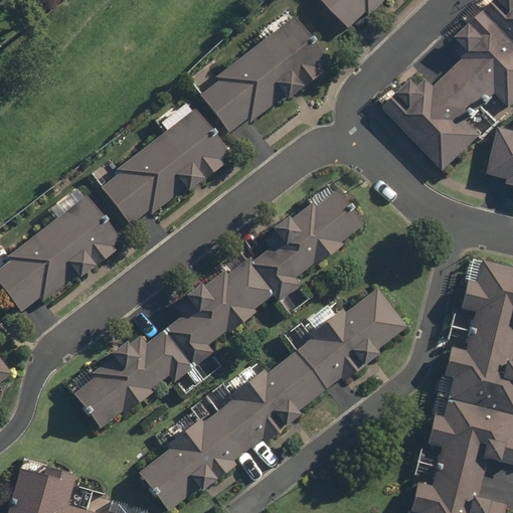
[(324,0),(353,30),(370,14),(373,17),(391,0),(324,0)]
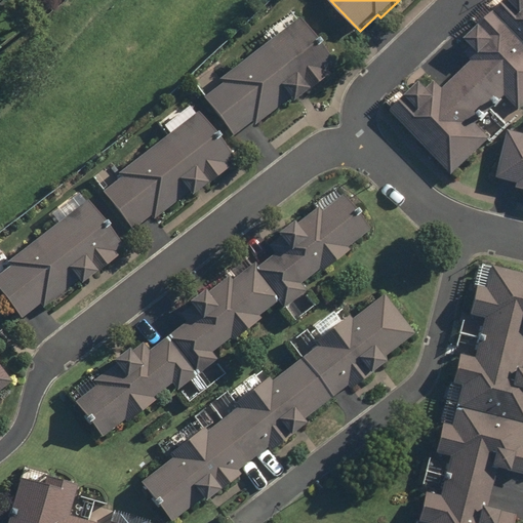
[(397,113),(457,177),(496,141),(480,124),(510,95),(522,109),(522,0),(513,0),(470,41),(476,47),(469,54),(477,62),(446,90),(439,82),(431,90),(427,85),(397,113)]
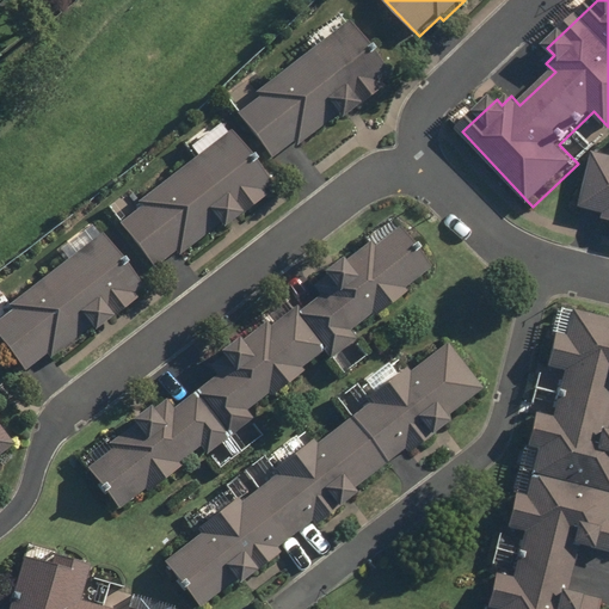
[(349,23),(257,94),(260,99),(237,118),(272,162),(294,145),(297,148),(337,118),(340,122),(386,87),(381,82),(391,75),(349,23)]
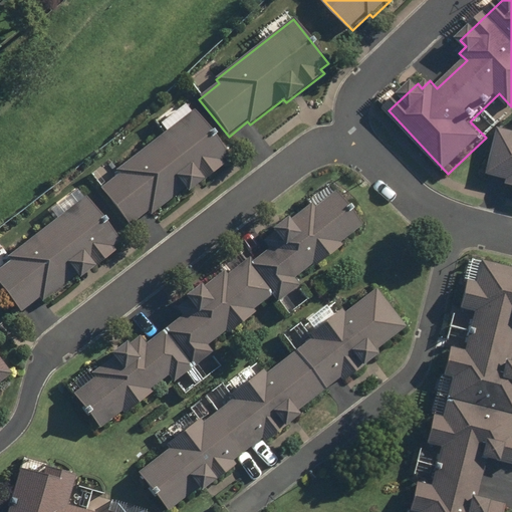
[(194,110),(116,172),(119,176),(99,191),(129,228),(148,214),(150,217),(183,191),(187,195),(224,165),(221,161),(229,156),(194,110)]
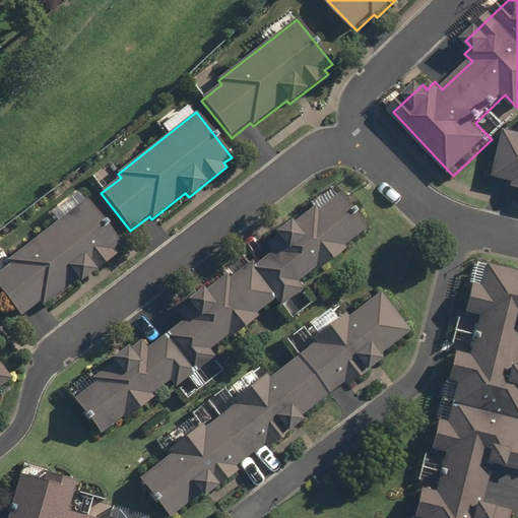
[(516,188),(517,188),(517,132),(508,130),(496,178),(517,183),(516,188)]
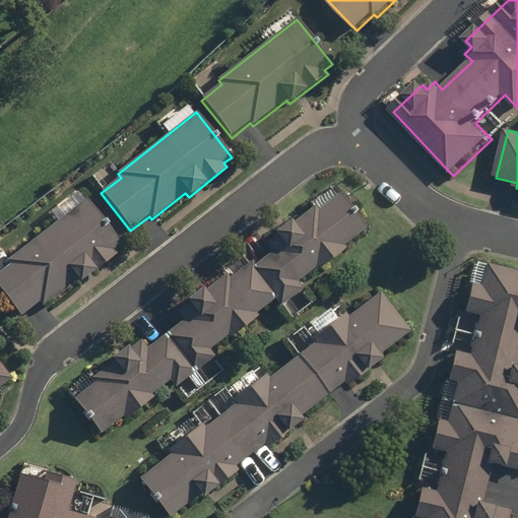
[(74,397),(102,432),(124,414),(126,417),(154,395),(152,392),(171,378),(176,385),(215,354),(210,347),(228,334),(230,337),(259,315),(257,312),(275,297),(280,304),(303,286),(298,280),(315,266),(318,269),(346,247),(343,243),(367,225),(339,192),(318,208),(314,203),(277,233),(283,240),(255,262),(253,259),(232,275),(229,272),(206,288),(204,286),(188,299),(196,310),(149,346),(142,337),(131,346),(129,343),(91,373),(96,379),(74,397)]
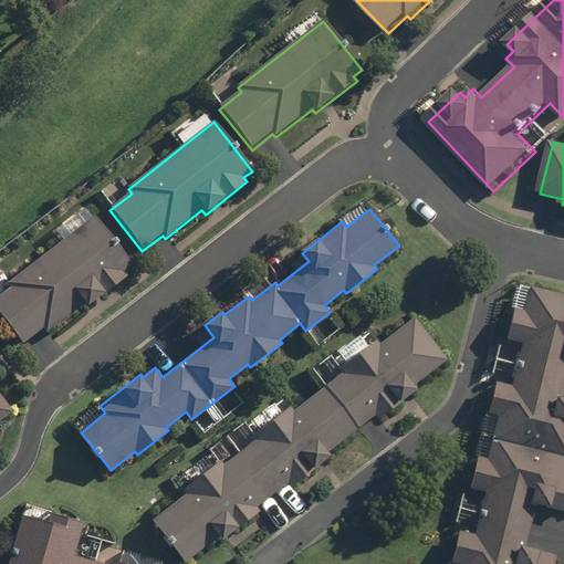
[(95,218),(9,284),(13,289),(0,299),(0,316),(23,346),(44,331),(47,334),(83,305),(87,310),(128,277),(125,272),(134,267),(95,218)]
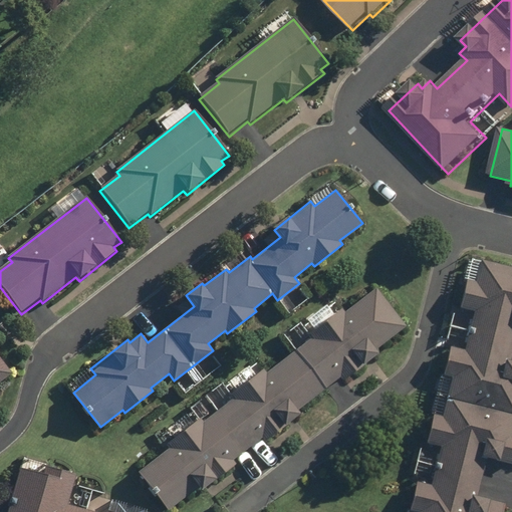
[(502,511),(505,499),(479,494),(487,456),(511,461),(511,268),(480,261),(476,279),(467,278),(461,307),(474,310),(466,348),(450,344),(444,373),(453,375),(444,416),(434,414),(428,443),(440,445),(431,483),(416,480),(409,510),(417,511),(502,511)]
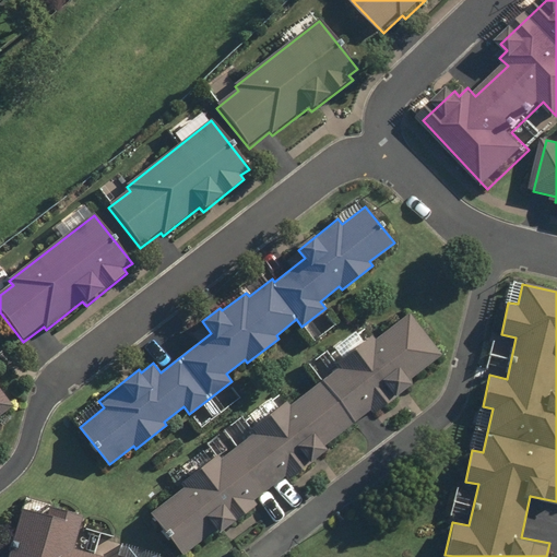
[(339,367),(322,380),(355,422),(442,355),(410,312),(375,339),(372,335),(336,363),(339,367)]
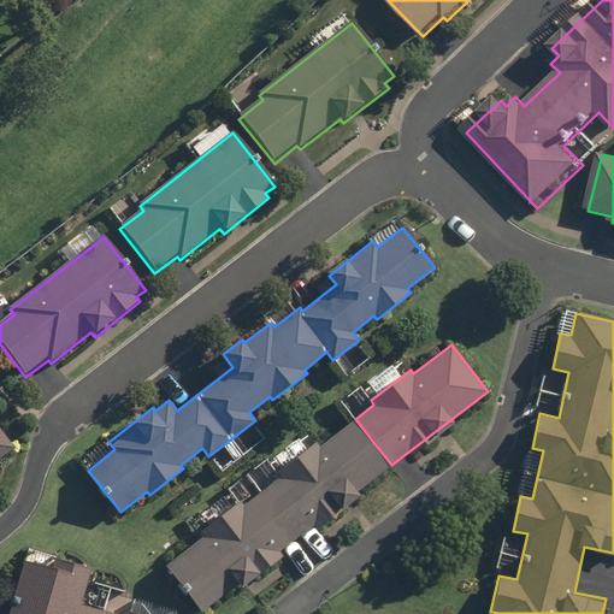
[(204,535),(166,564),(201,610),(389,466),(354,419),(319,446),(316,441),(273,473),(277,478),(243,503),(242,501),(201,531),(204,535)]
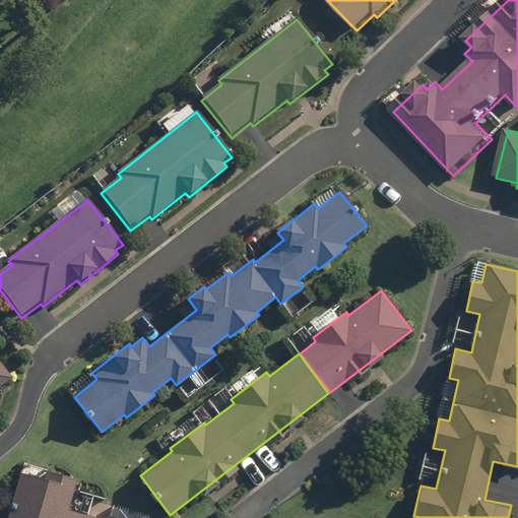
[(0,397),(15,386),(0,367),(0,397)]
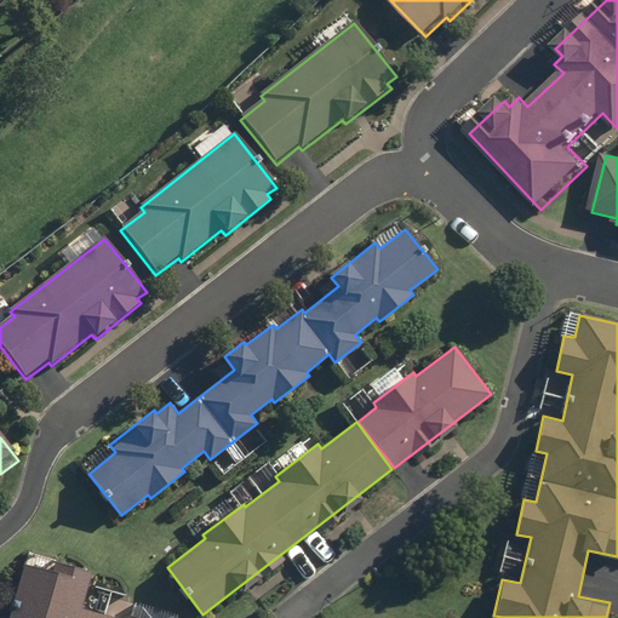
[(113,617),(83,610),(92,571),(26,553),(17,584),(7,617),(113,617)]
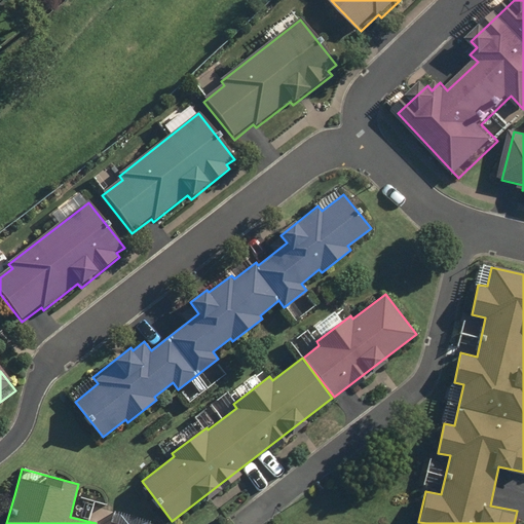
All buildings are outlined.
